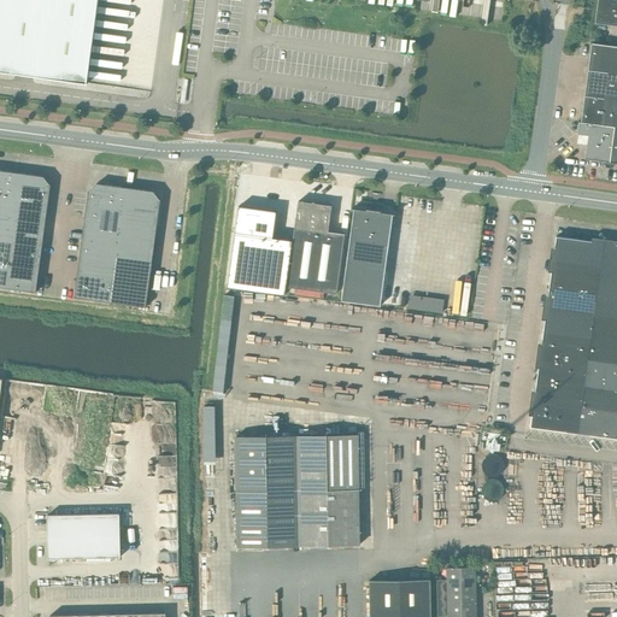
[(0,0),(0,72),(16,75),(16,74),(24,75),(47,78),(47,80),(74,83),(74,82),(87,84),(87,83),(87,75),(89,62),(90,48),(93,36),(94,25),(97,11),(97,0),(0,0)]
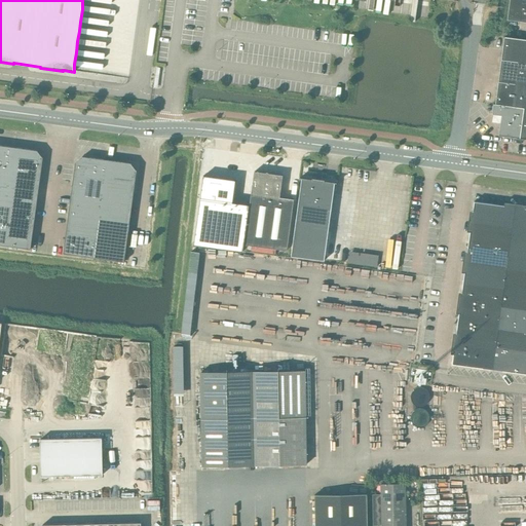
[(525,0),(509,0),(506,20),(525,22),(525,0)]
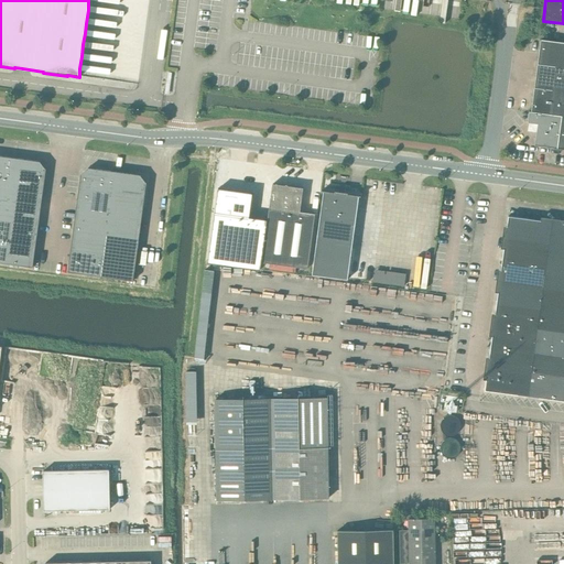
[(529,111),(528,122),(538,123),(534,144),(534,145),(556,149),(563,149),(563,42),(541,40),(538,64),(533,96),(533,102),(532,111),(529,111)]
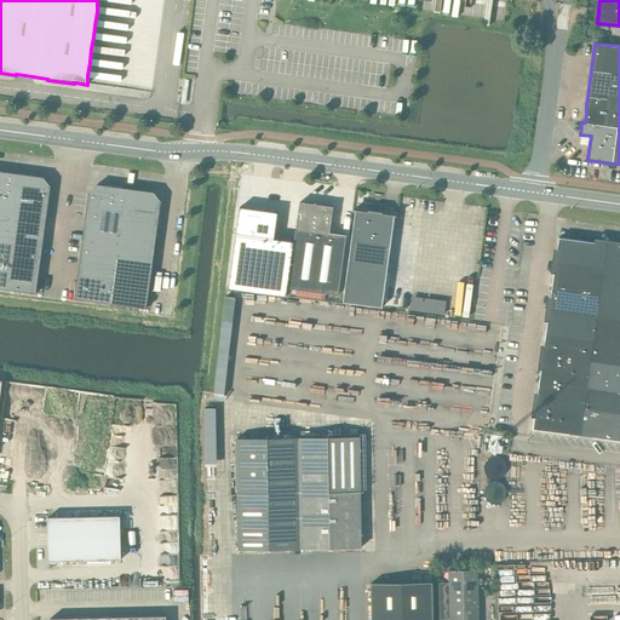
[(0,241),(6,242),(10,219),(16,173),(0,171),(0,241)]
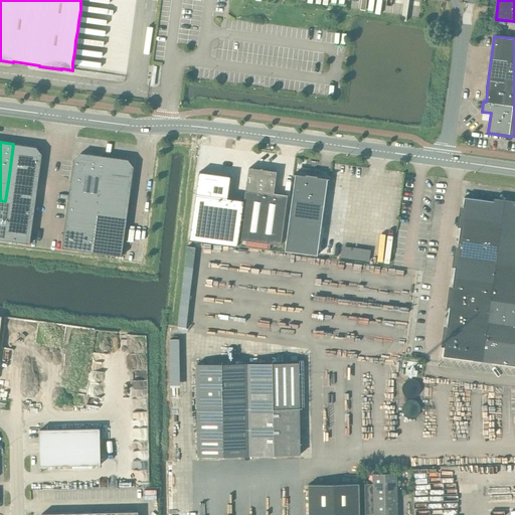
[(13,144),(8,182),(5,201),(35,205),(41,157),(33,147),(13,144)]
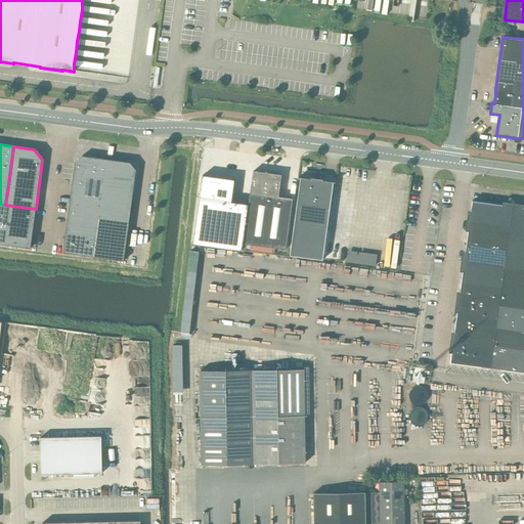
[(75,165),(71,194),(101,199),(103,179),(106,160),(85,157),(75,165)]
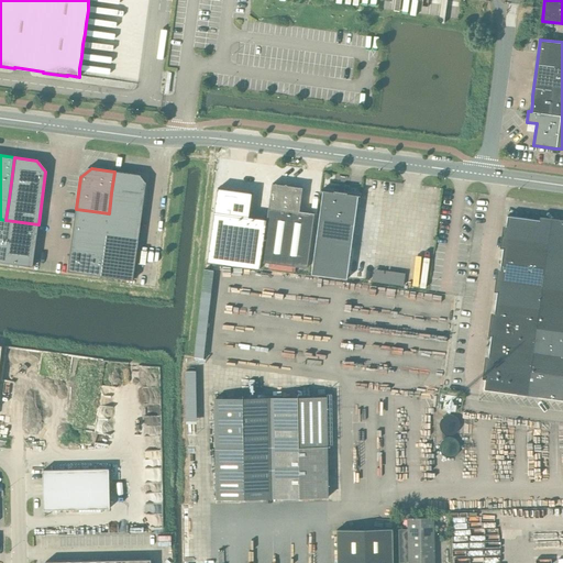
[(111,192),(109,213),(106,234),(139,239),(145,186),(138,174),(114,172),(111,192)]
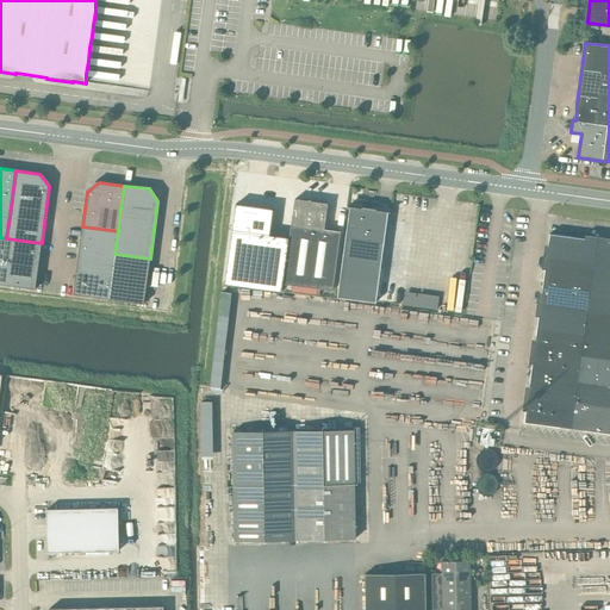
[(236,204),(225,284),(281,291),(282,284),(332,291),(341,231),(324,229),(328,203),(294,198),(290,238),(269,235),(273,210),(236,204)]
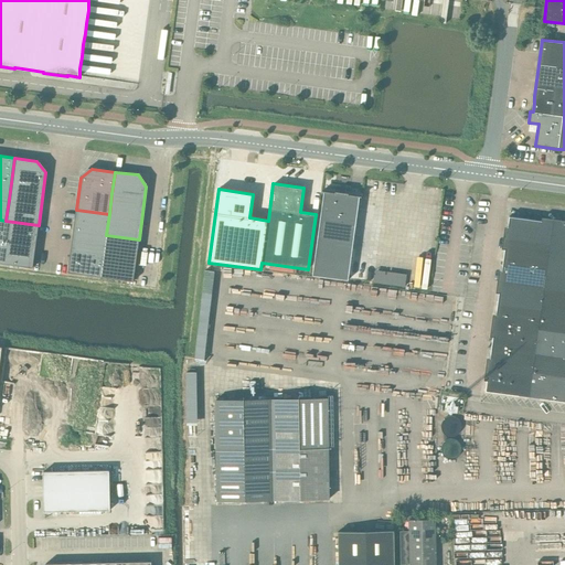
[(324,192),(312,275),(348,280),(360,196),(361,196),(349,194),(349,193),(336,191),(336,192),(322,191),(322,192),(324,192)]
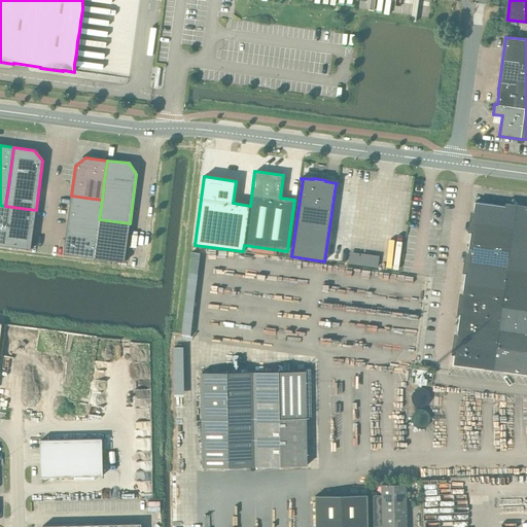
[(71,196),(68,215),(99,219),(102,200),(71,196)]
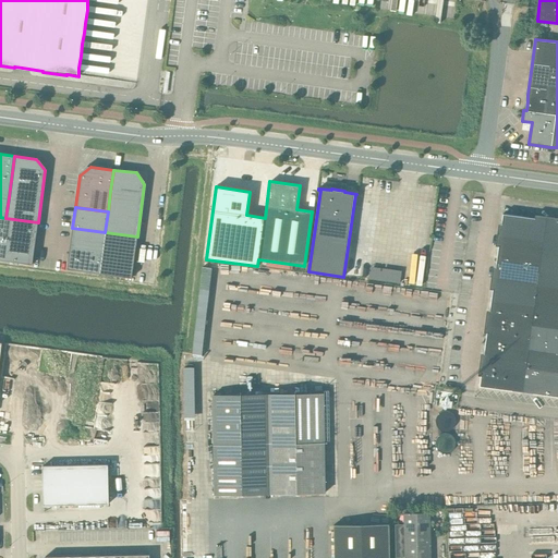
[(501,211),(498,233),(543,240),(546,218),(501,211)]
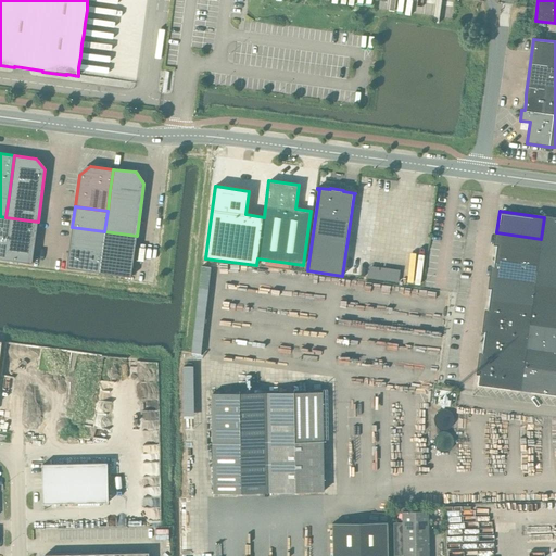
[(2,238),(0,257),(0,258),(33,264),(38,222),(5,217),(2,238)]
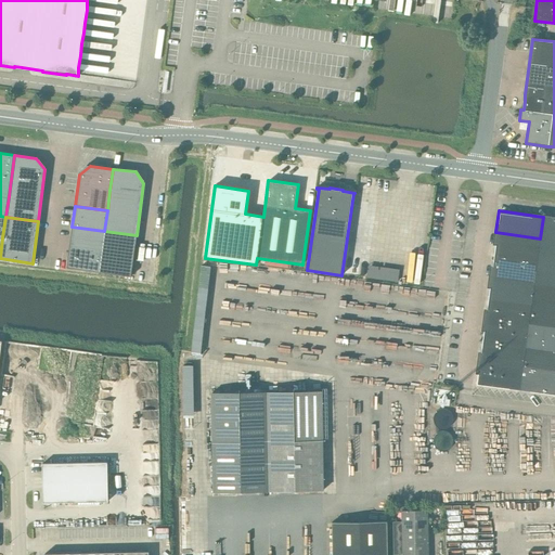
[(554,218),(543,217),(540,239),(554,240),(554,218)]
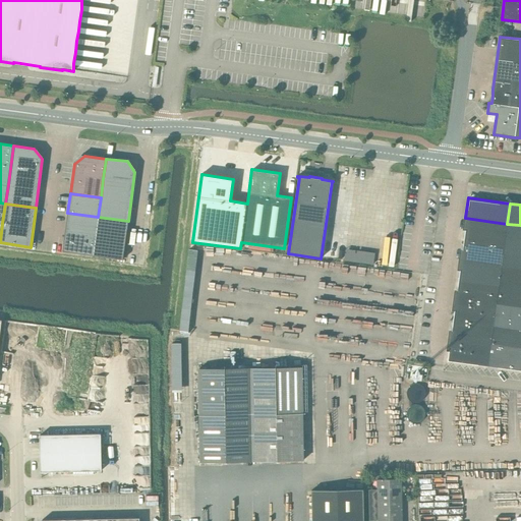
[(67,213),(65,232),(96,236),(98,217),(67,213)]
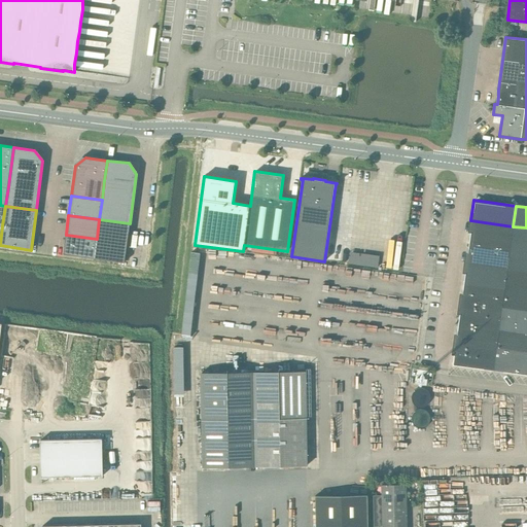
[(97,239),(94,258),(125,262),(130,223),(99,219),(97,239)]
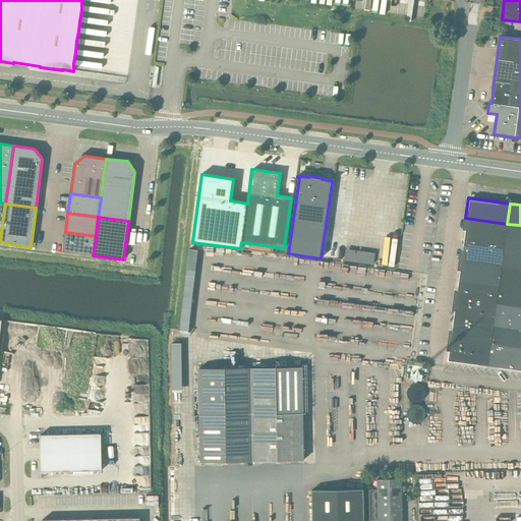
[(465,218),(463,239),(505,245),(507,225),(507,224),(465,218)]
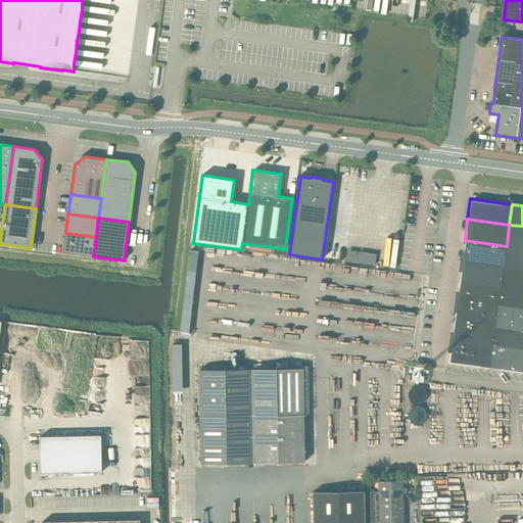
[(507,246),(504,267),(522,269),(522,226),(509,225),(509,226),(507,246)]
